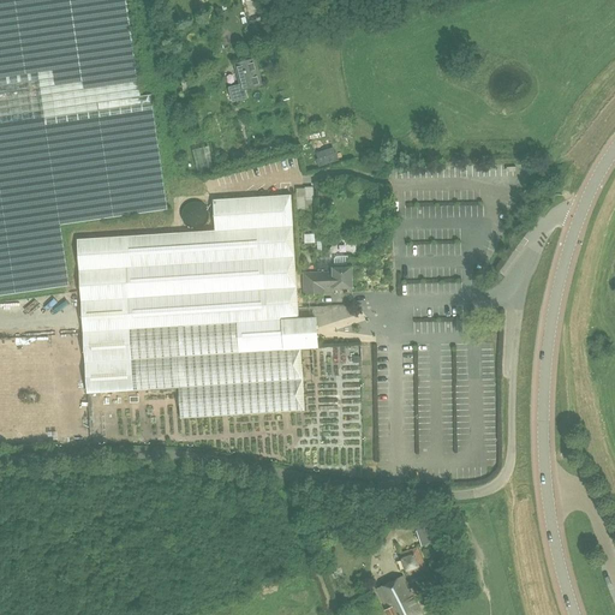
[(0,0),(0,294),(70,285),(61,224),(167,209),(150,95),(139,96),(125,0),(0,0)]
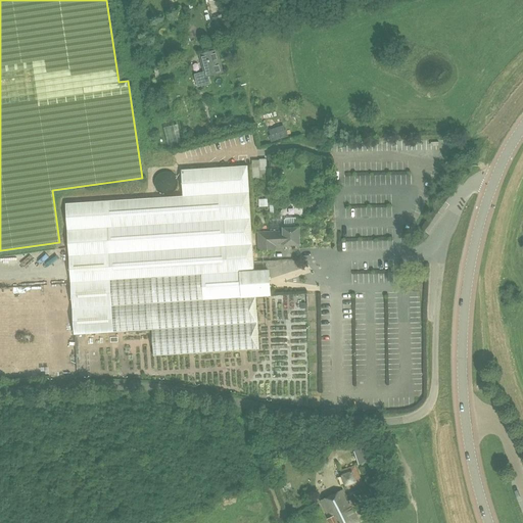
[(204,72),(194,75),(197,87),(209,84),(206,76),(223,72),(217,50),(199,55),(204,72)]
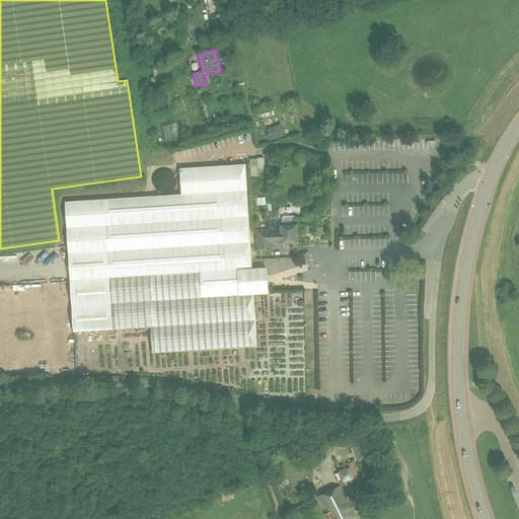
[(260,113),(262,121),(277,117),(275,108),(260,113)]
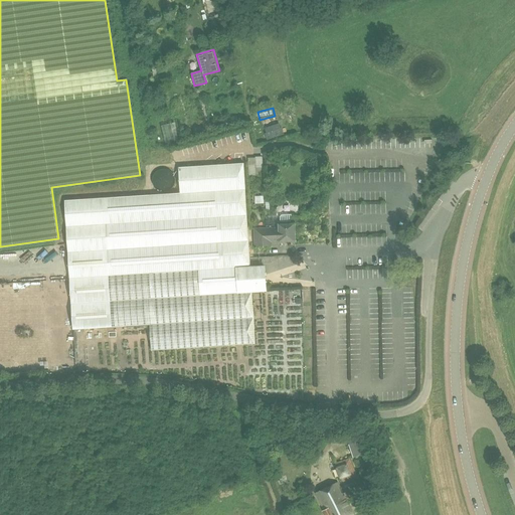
[(297,121),(262,130),(265,141),(300,132),(297,121)]
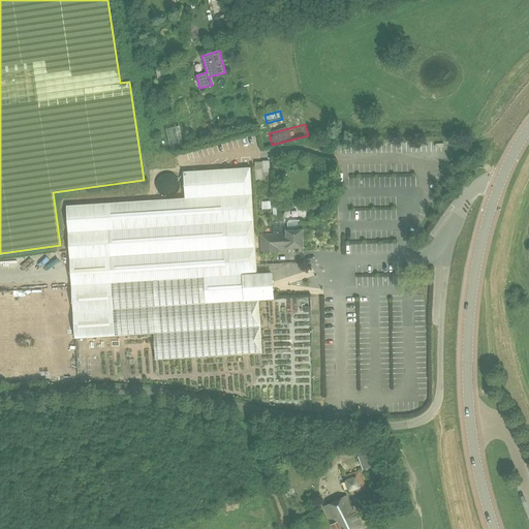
[(215,136),(213,129),(204,132),(206,138),(215,136)]
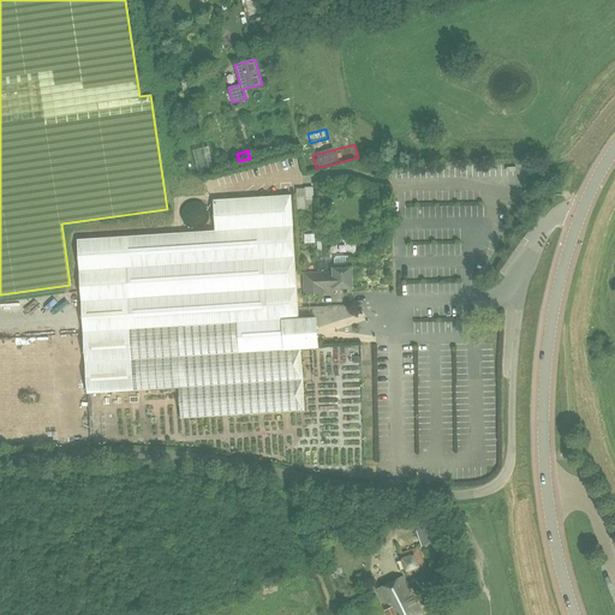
[(300,348),(317,346),(316,330),(315,316),(299,317),(298,308),(291,195),(213,199),(215,231),(77,239),(79,279),(87,394),(179,388),(181,418),(305,411),(300,348)]
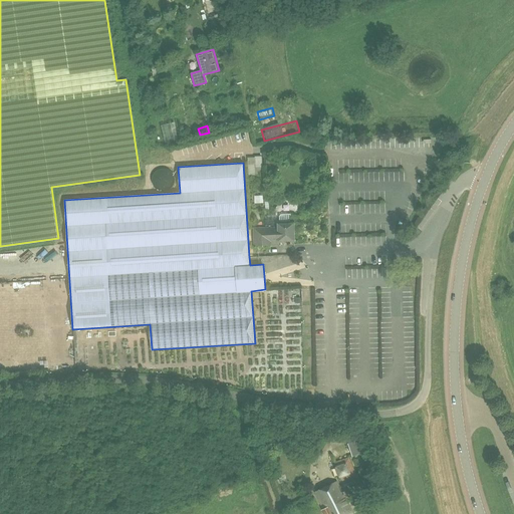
[(254,228),(254,245),(271,244),(271,241),(294,241),(293,224),(292,224),(292,216),(290,214),(281,214),(279,216),(279,224),(278,224),(278,227),(254,228)]
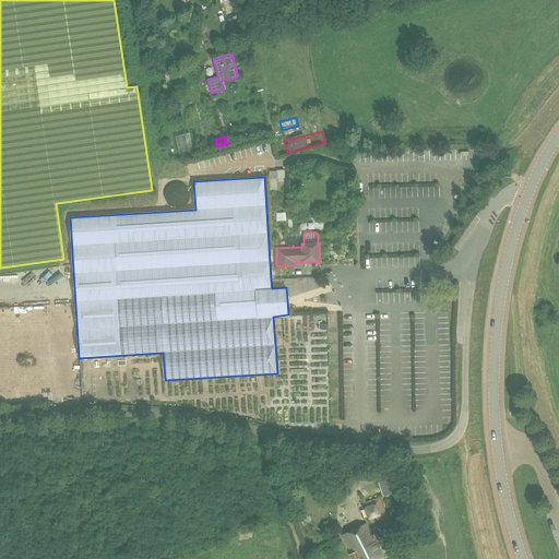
[(42,273),(42,282),(51,282),(51,273),(42,273)]
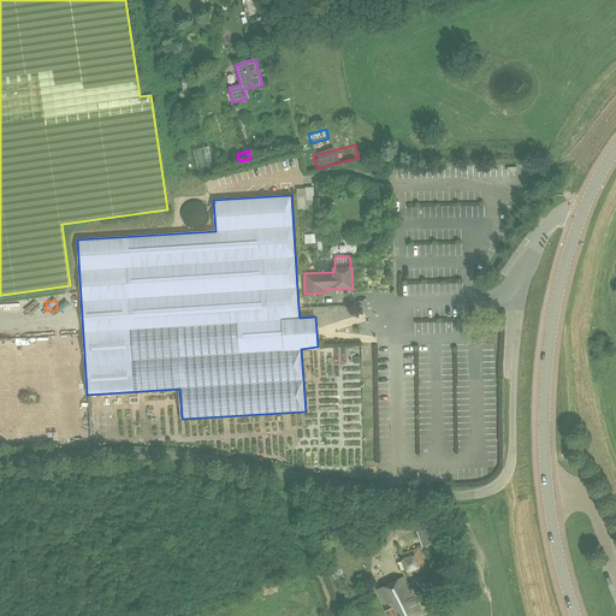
[(0,318),(17,317),(15,304),(0,307),(0,318)]
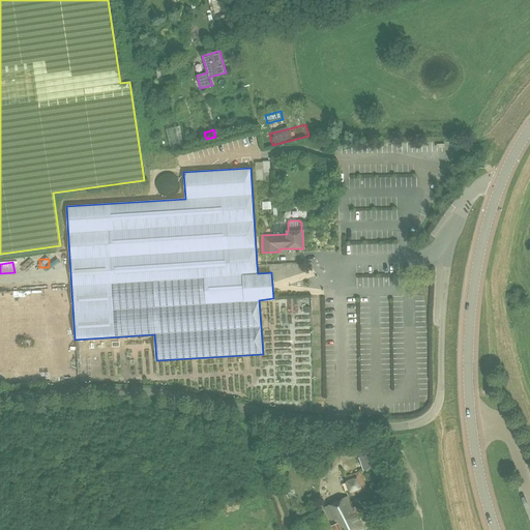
[(59,270),(36,273),(37,278),(60,275),(59,270)]
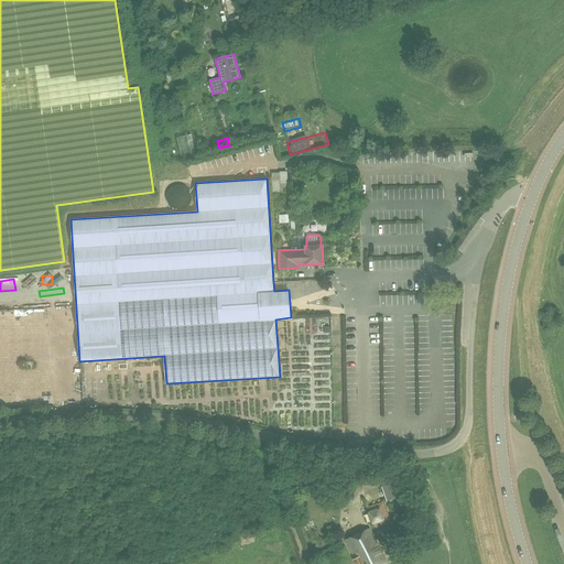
[(410,492),(399,462),(376,469),(387,500),(410,492)]
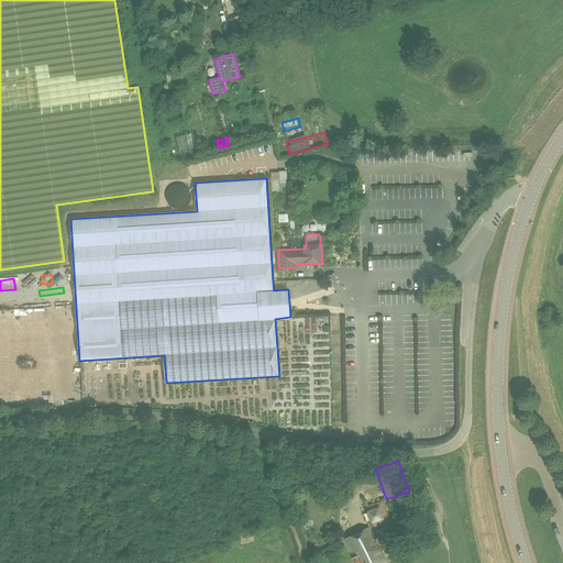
[(374,503),(383,499),(381,493),(372,496),(374,503)]
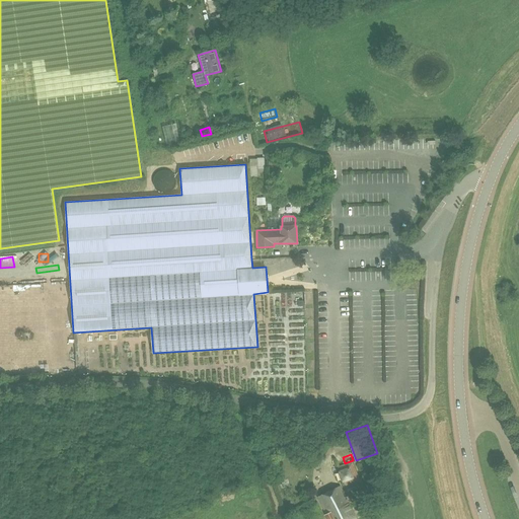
[(352,461),(338,466),(345,487),(360,480),(352,461)]
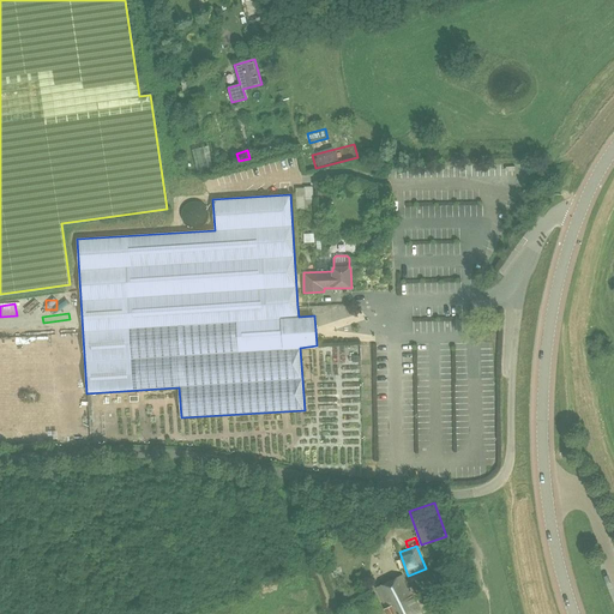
[(386,608),(384,609),(386,613),(416,613),(420,613),(402,576),(375,589),(386,608)]
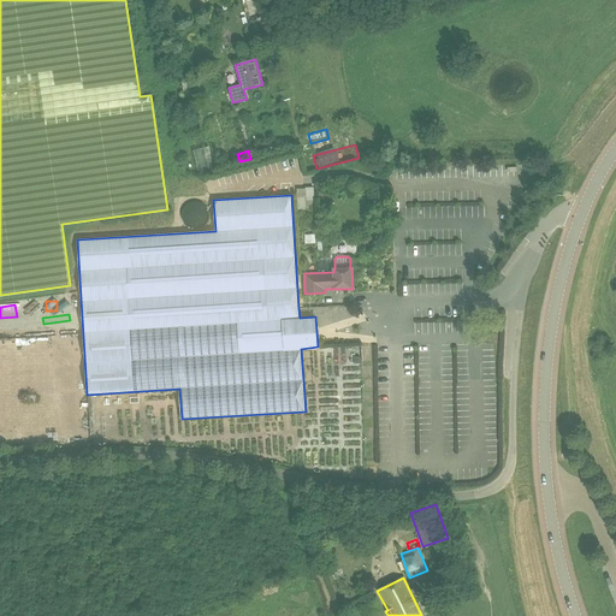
[(431,588),(419,594),(427,609),(438,603),(431,588)]
